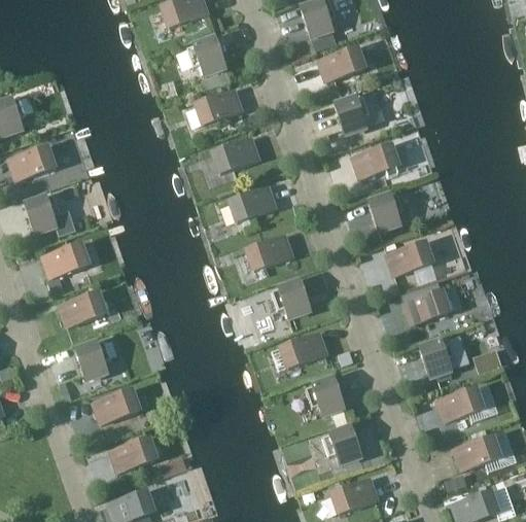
[(169,27),(207,14),(202,0),(179,0),(162,6),(169,27)]
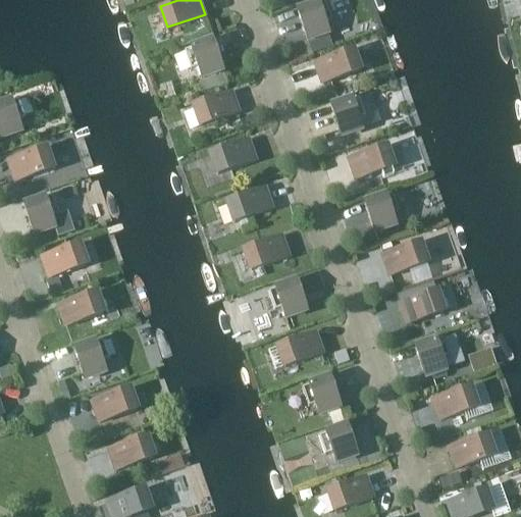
[(320,0),(298,8),(308,37),(312,49),(332,42),(328,30),(325,19),(332,17),(327,0),(320,0)]
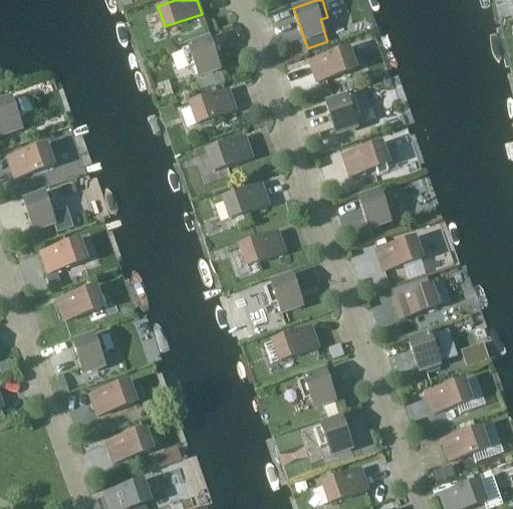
[(177,34),(180,42),(206,33),(203,25),(177,34)]
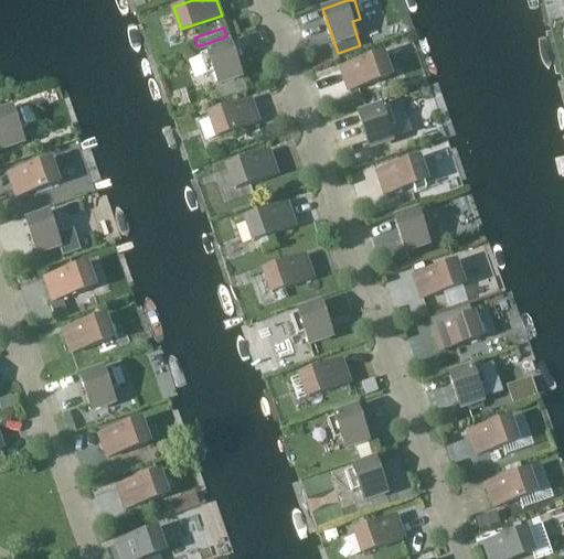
[(219,79),(242,72),(231,41),(200,52),(208,72),(215,70),(219,79)]
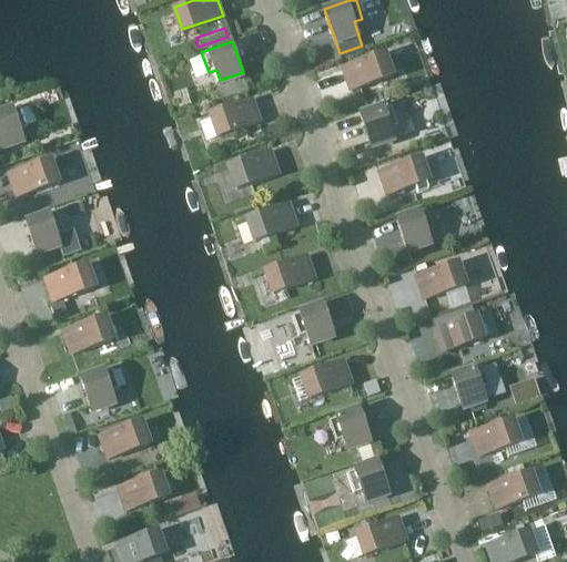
[(352,88),(392,74),(384,51),(344,65),(352,88)]
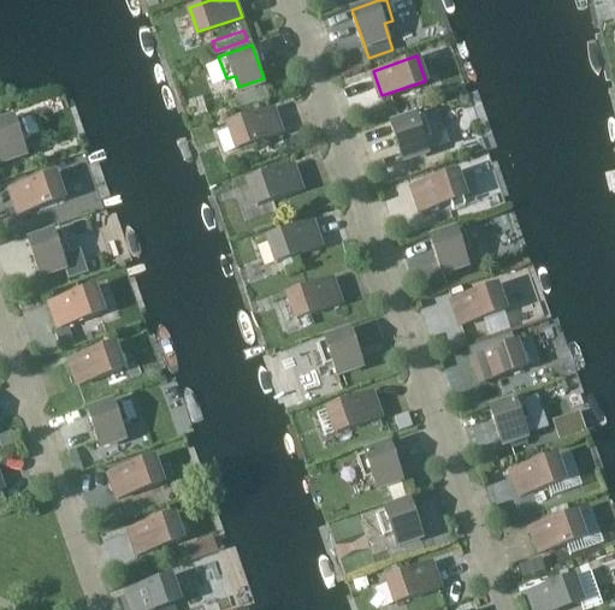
[(238,105),(254,100),(268,94),(267,92),(265,83),(235,94),(238,105)]
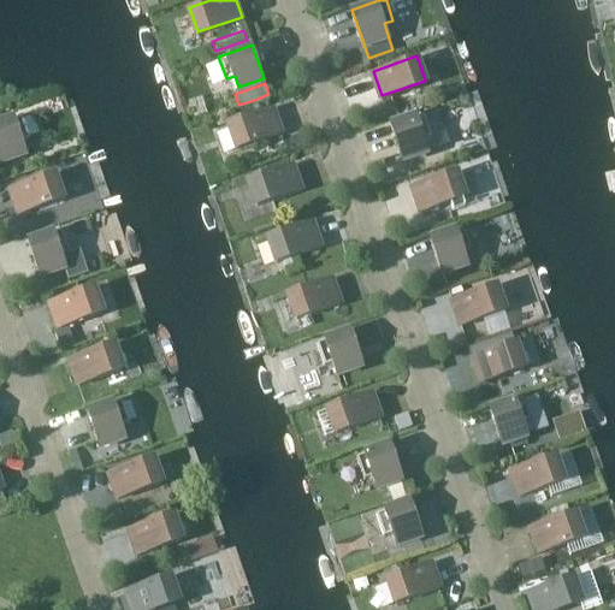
[(238,146),(282,130),(273,106),(230,122),(238,146)]
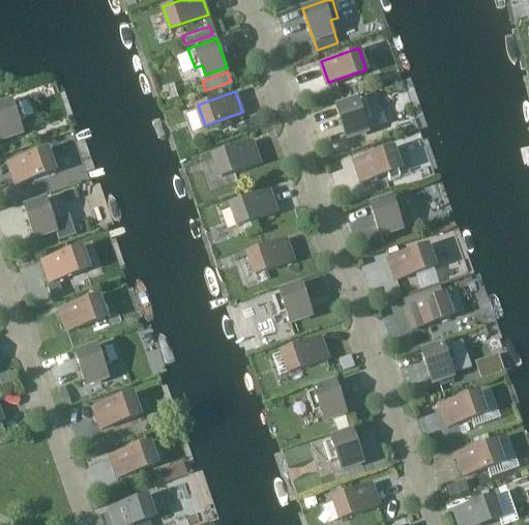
[(364,118),(372,115),(365,96),(336,106),(347,135),(368,128),(364,118)]
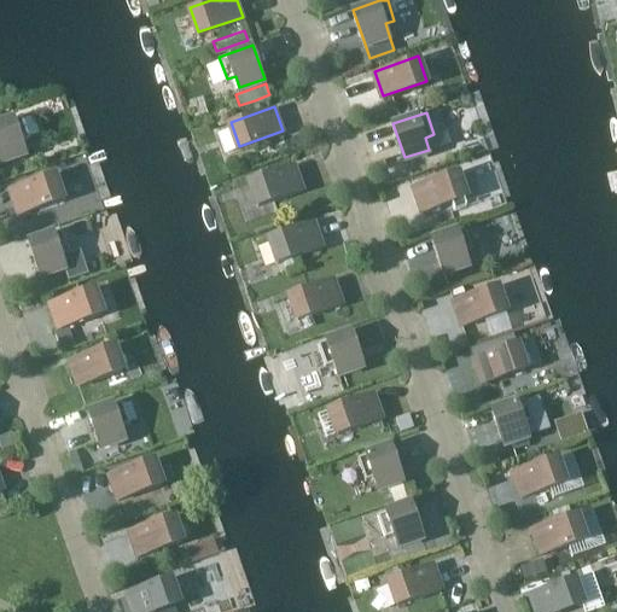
[(22,140),(30,137),(23,114),(0,121),(0,156),(1,159),(25,151),(22,140)]
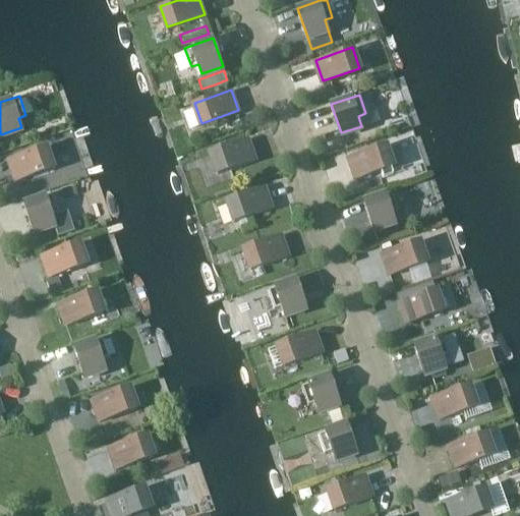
[(241,122),(237,113),(230,115),(233,125),(241,122)]
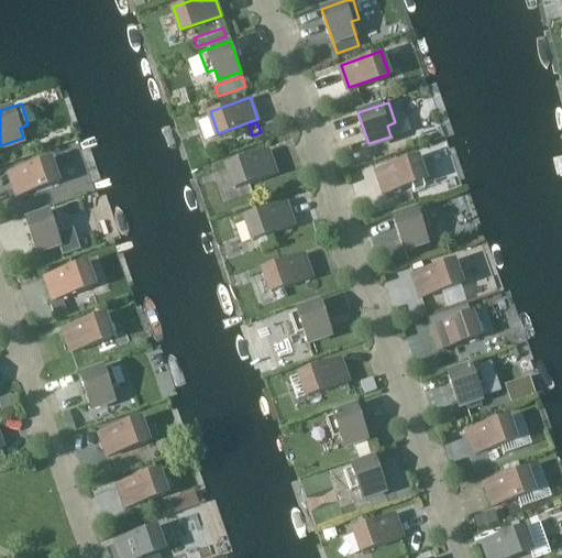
[(350,143),(340,146),(342,154),(352,150),(350,143)]
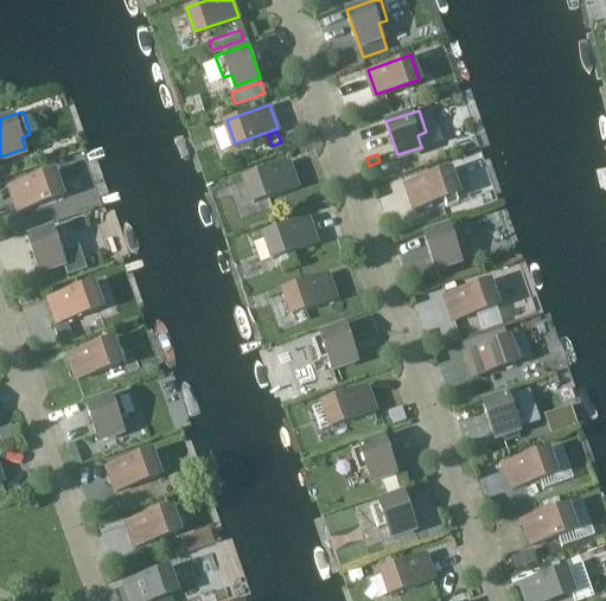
[(254,199),(297,185),(288,160),(246,176),(254,199)]
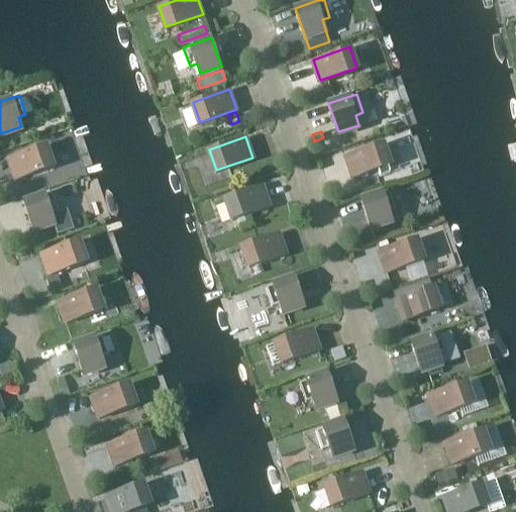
[(353,176),(390,163),(383,142),(346,155),(353,176)]
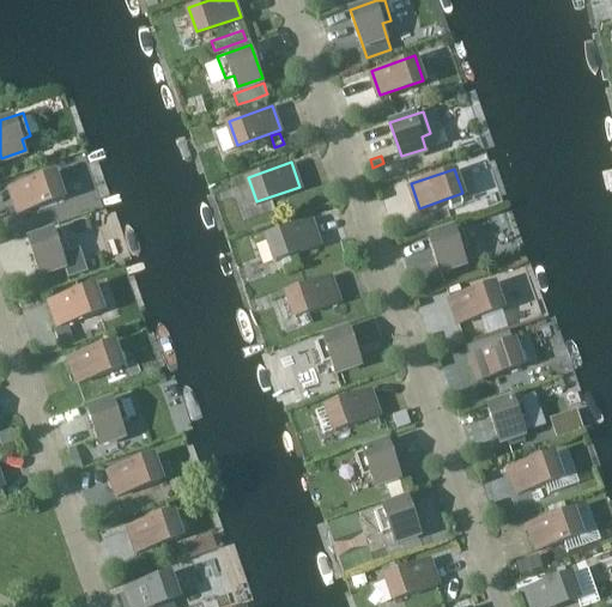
[(19,210),(62,195),(54,170),(11,186),(19,210)]
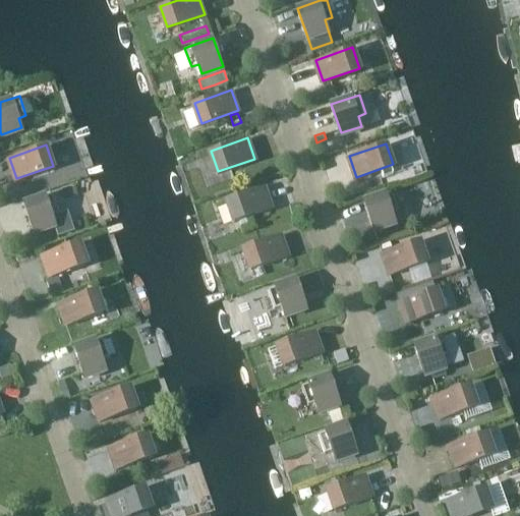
[(234,219),(272,207),(265,185),(227,198),(234,219)]
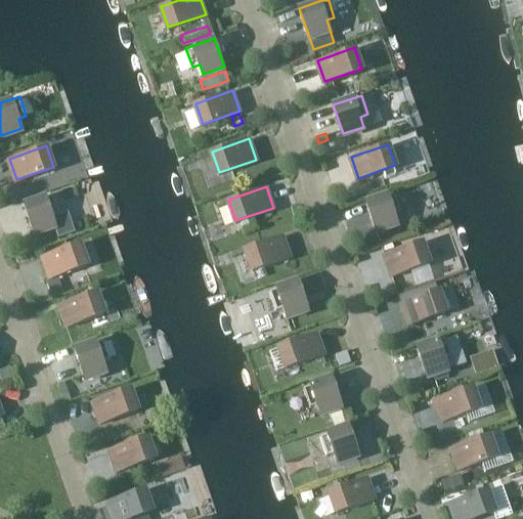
[(394,213),(401,211),(394,191),(366,202),(377,230),(397,223),(394,213)]
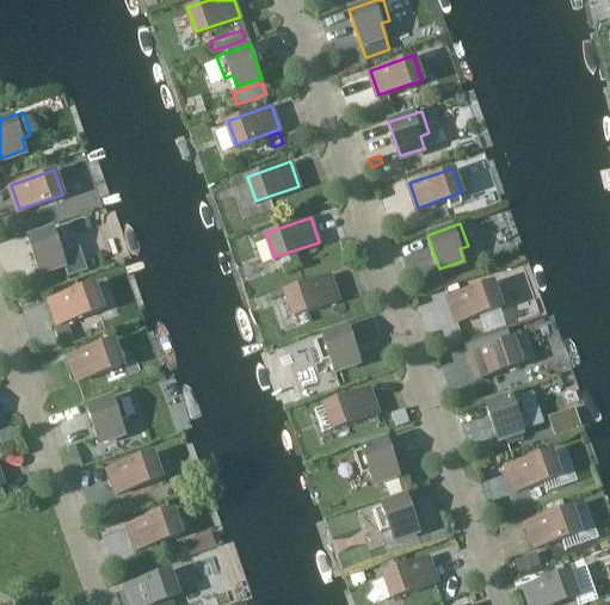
[(61,226),(29,238),(41,271),(65,263),(67,271),(86,265),(79,245),(69,248),(61,226)]
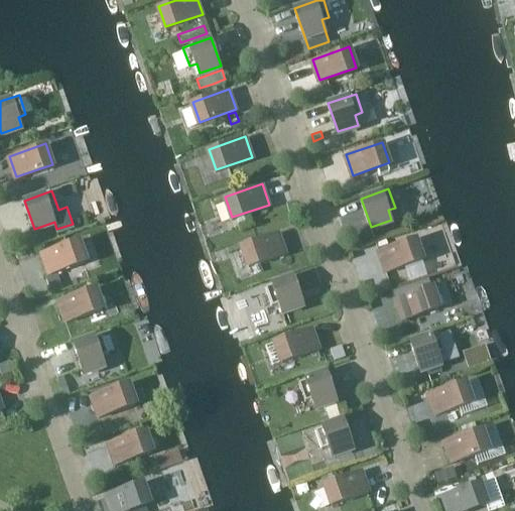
[(348,234),(352,244),(360,241),(357,231),(348,234)]
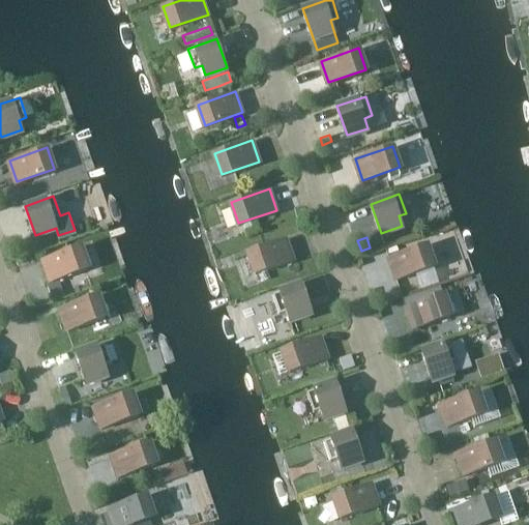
[(256,271),(293,259),(286,238),(248,251),(256,271)]
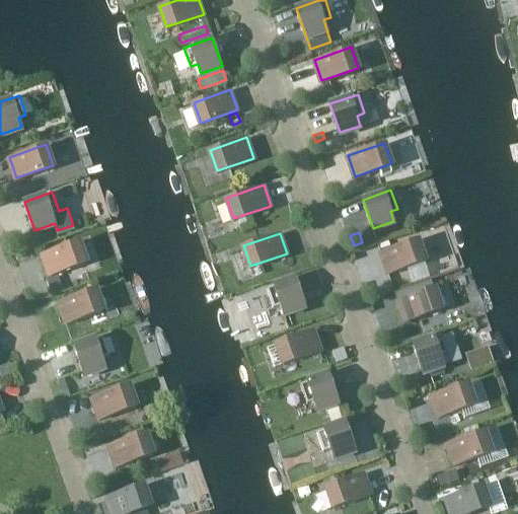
[(388,272),(425,259),(418,238),(381,251),(388,272)]
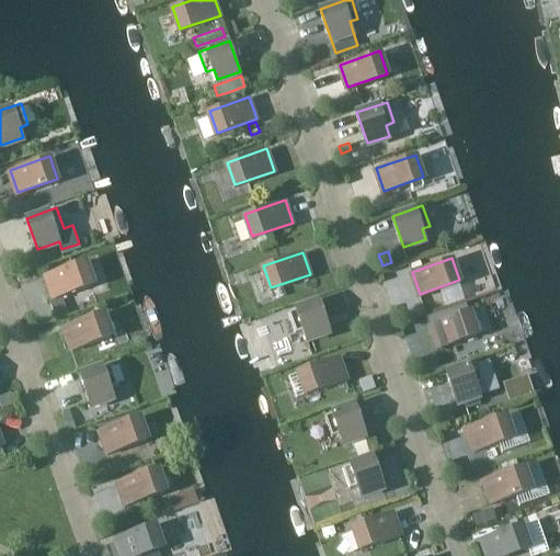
[(54,296),(93,282),(86,260),(46,274),(54,296)]
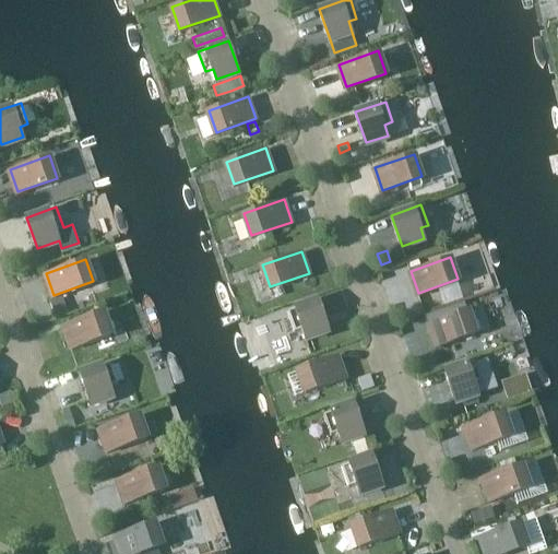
[(68,309),(62,292),(49,297),(56,314),(68,309)]
